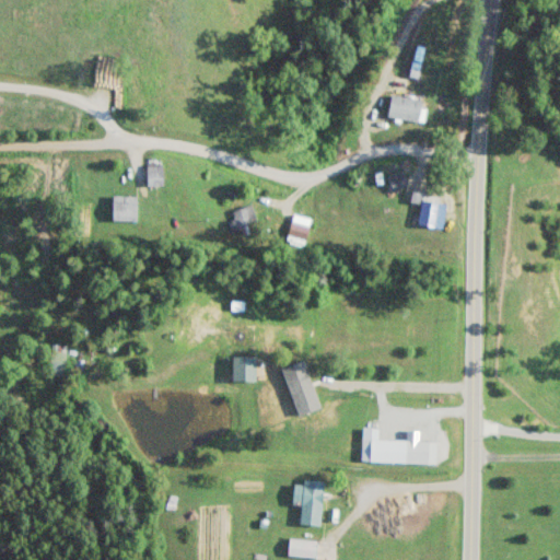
[(420,123),(424,101),(392,93),(386,114),(420,123)]
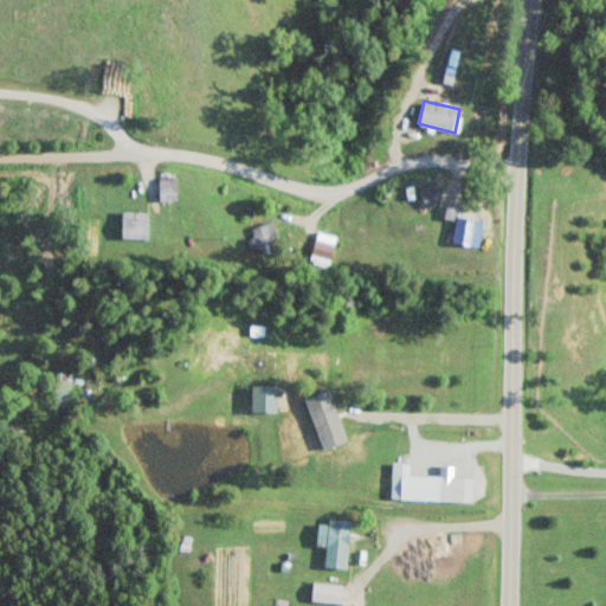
[(158,200),(176,200),(176,171),(158,171),(158,200)]
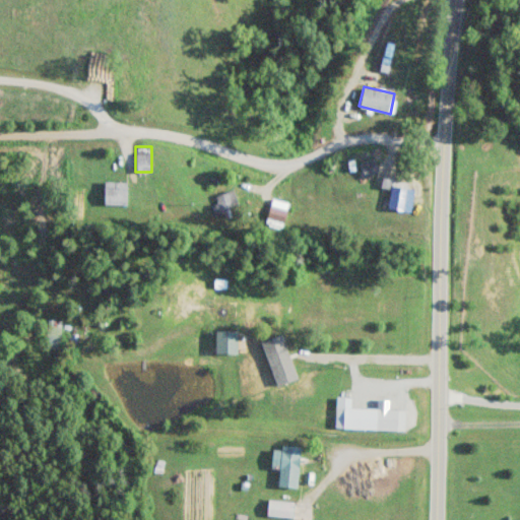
[(359,165),(364,176),(378,171),(373,159),(359,165)]
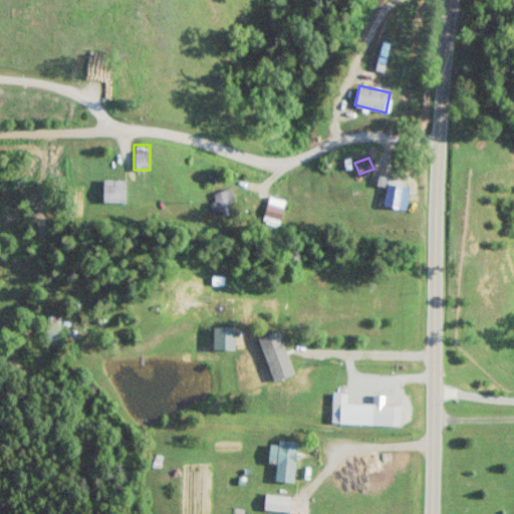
[(405,209),(409,181),(377,176),(376,186),(384,187),(381,206),(405,209)]
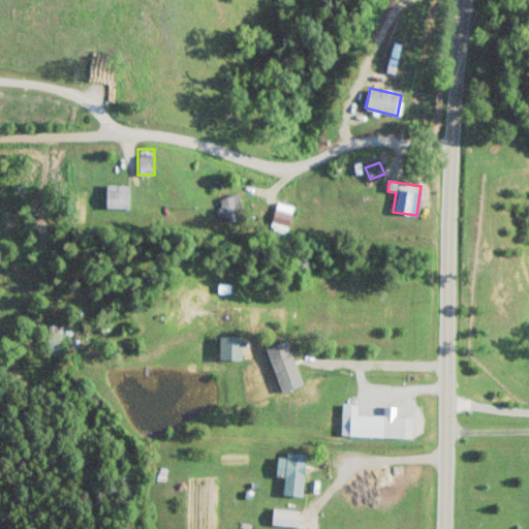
[(128,184),(104,184),(104,209),(128,209),(128,184)]
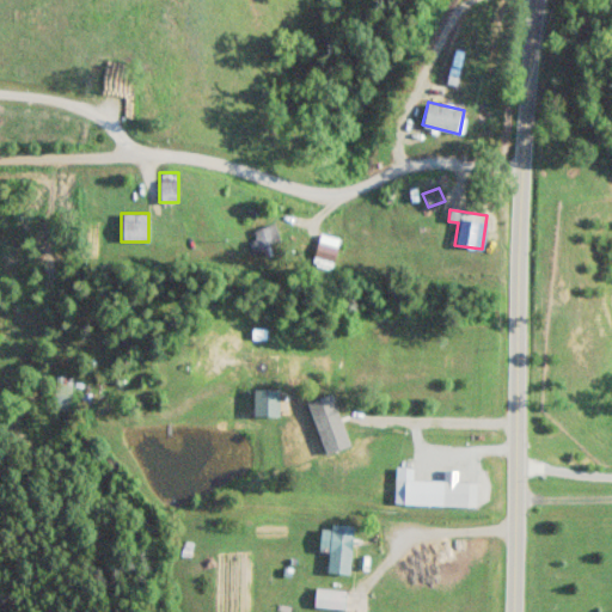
[(252,255),(280,249),(275,222),(252,228),(256,240),(249,242),(252,255)]
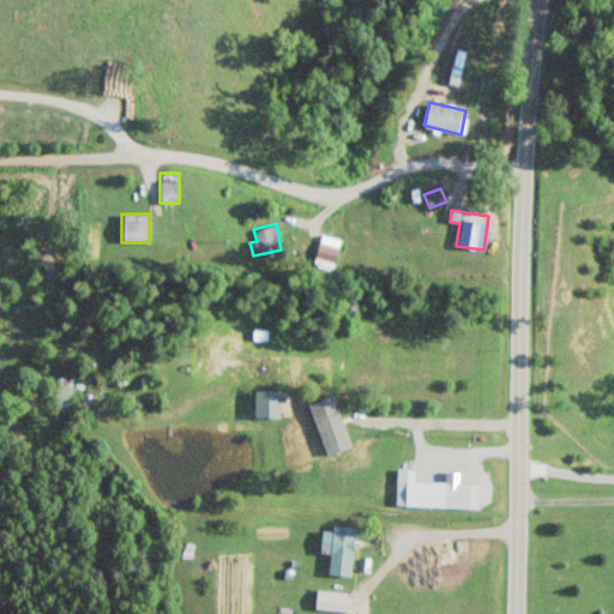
[(336,247),(318,242),(314,257),(332,260),(336,247)]
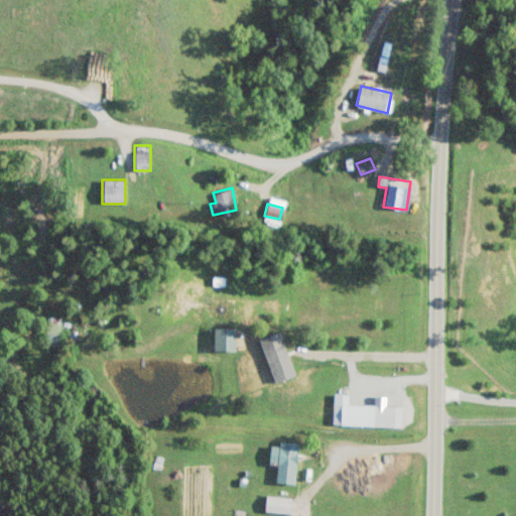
[(214,351),(236,351),(236,298),(214,298),(214,351)]
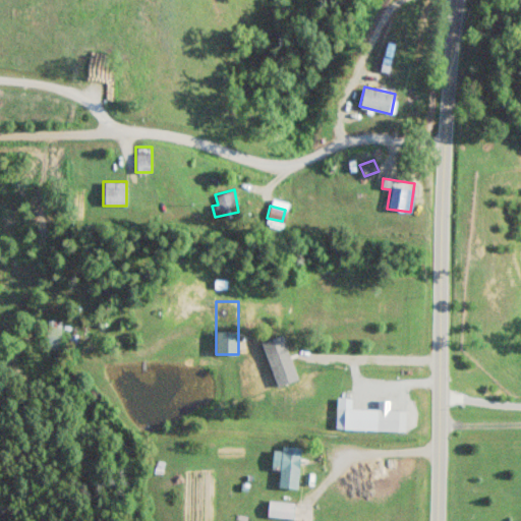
[(60,322),(45,322),(44,348),(59,349),(60,322)]
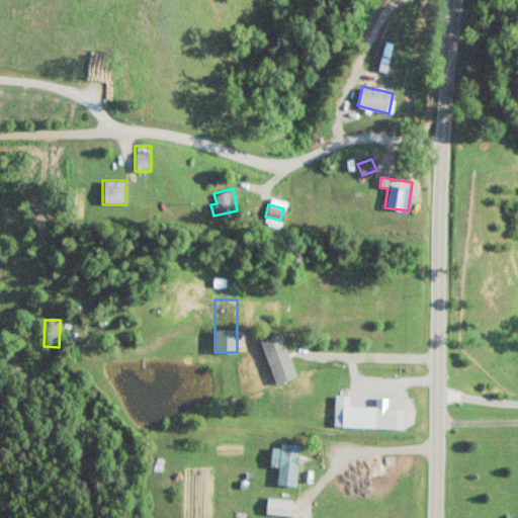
[(376,406),(341,406),(341,428),(376,428),(376,406)]
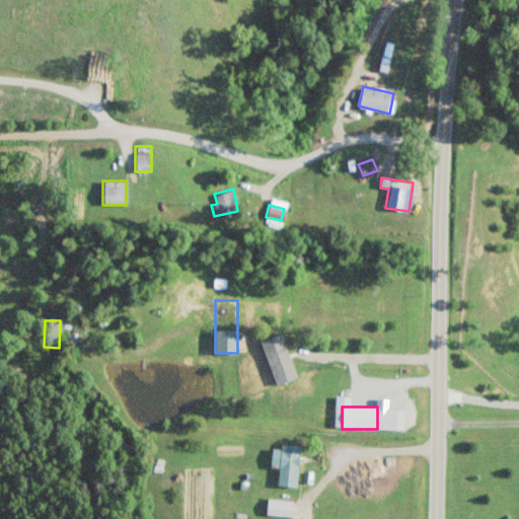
[(298,447),(271,446),(270,467),(277,467),(276,486),(297,487),(298,447)]
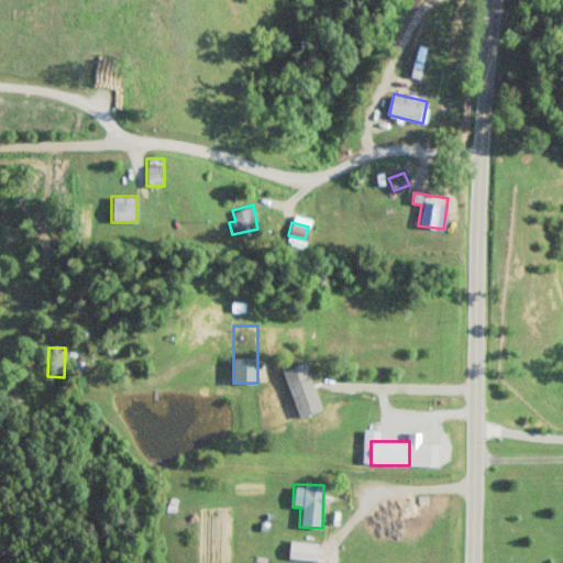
[(318,560),(318,542),(288,542),(288,560),(318,560)]
